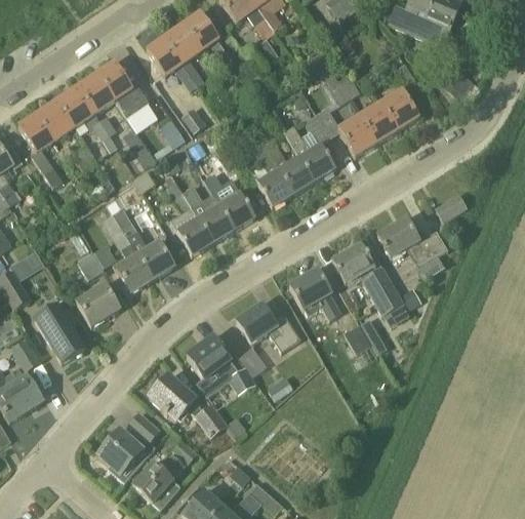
[(219,0),(236,24),(246,16),(264,40),(274,33),(257,9),(250,0),(219,0)]
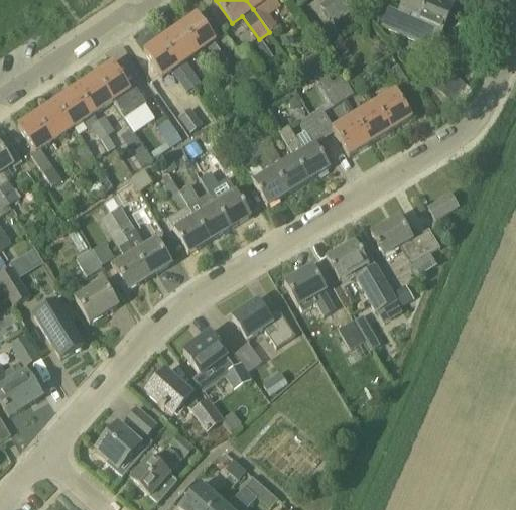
[(246,0),(253,9),(269,32),(279,25),(269,12),(280,4),(277,0),(246,0)]
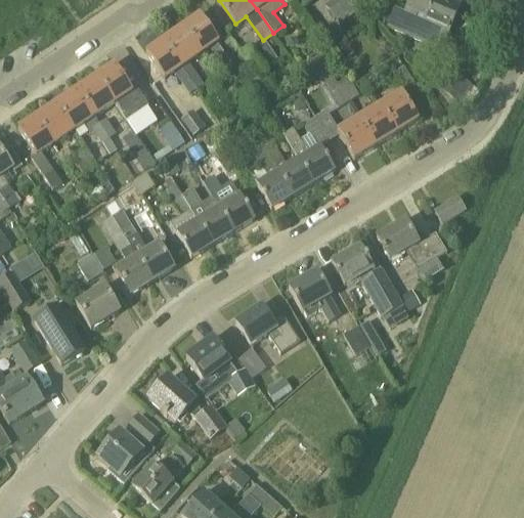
[(328,0),(324,2),(335,16),(351,4),(348,0),(328,0)]
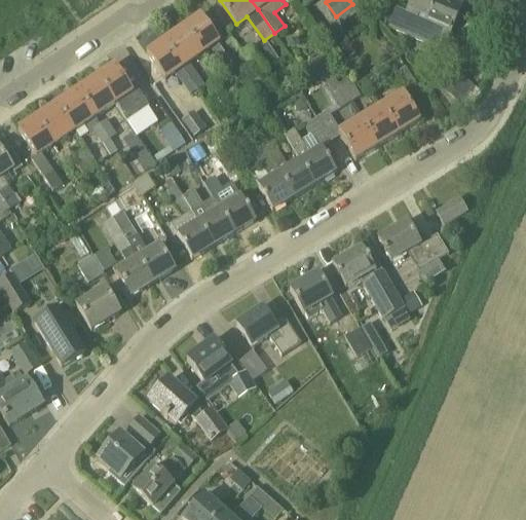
[(412,0),(410,4),(401,0),(390,24),(444,46),(462,1),(460,0),(412,0)]
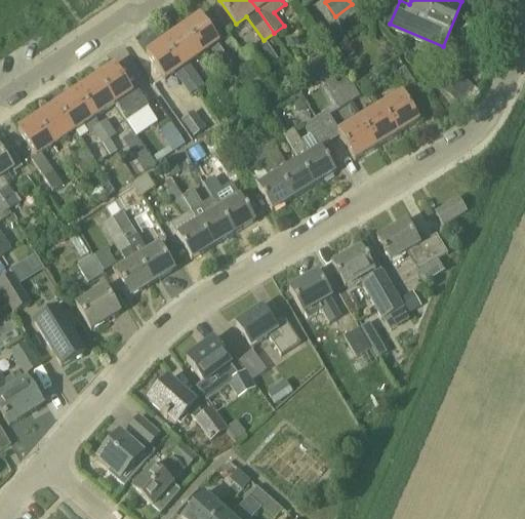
[(233,61),(217,40),(200,13),(183,26),(200,51),(210,45),(225,67),(233,61)]
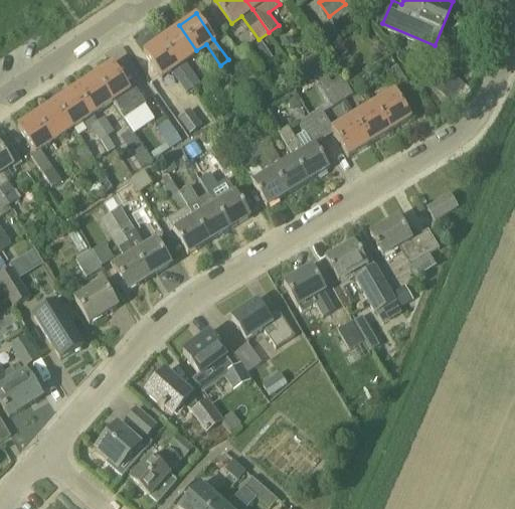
[(179,25),(161,37),(179,62),(193,83),(200,79),(186,58),(196,50),(179,25)]
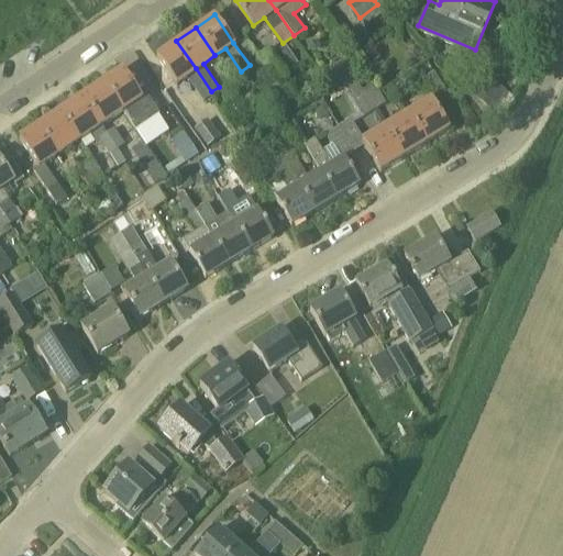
[(176,41),(157,54),(176,81),(187,74),(203,98),(211,91),(196,68),(176,41)]
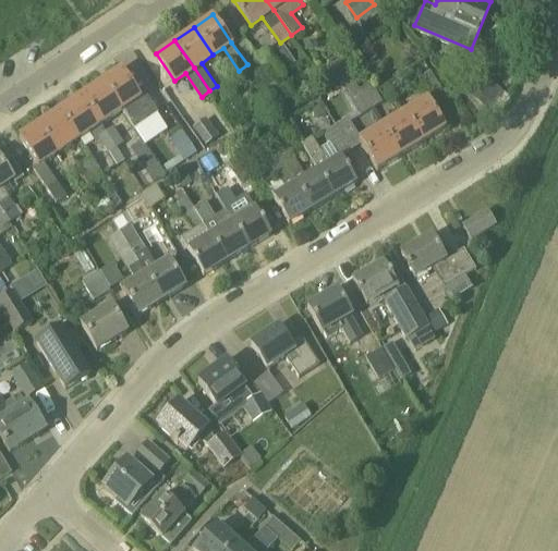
[(273,48),(261,57),(273,75),(286,66),(273,48)]
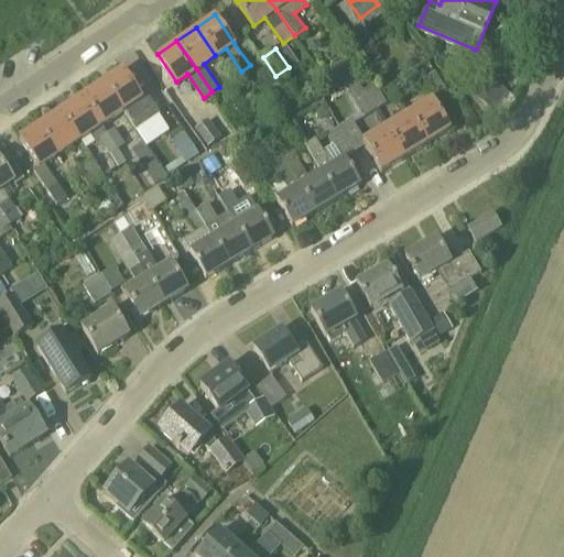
[(348,53),(332,65),(345,84),(356,75),(361,72),(348,53)]
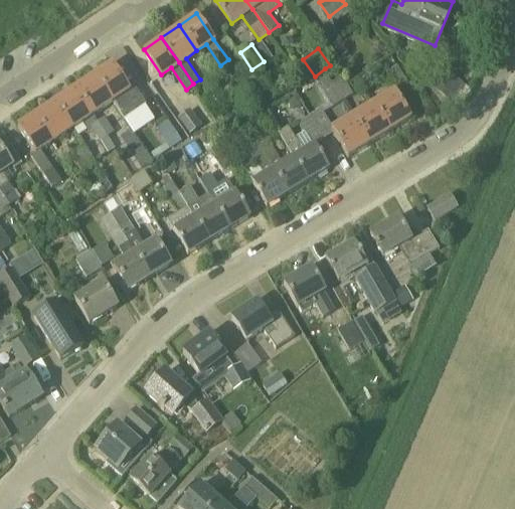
[(112,60),(95,72),(113,99),(124,116),(145,102),(146,101),(134,82),(130,86),(121,71),(113,60),(112,60)]
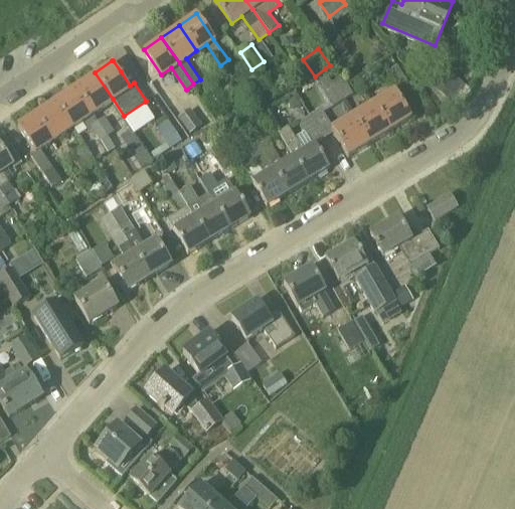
[(385,67),(396,87),(407,80),(396,61),(385,67)]
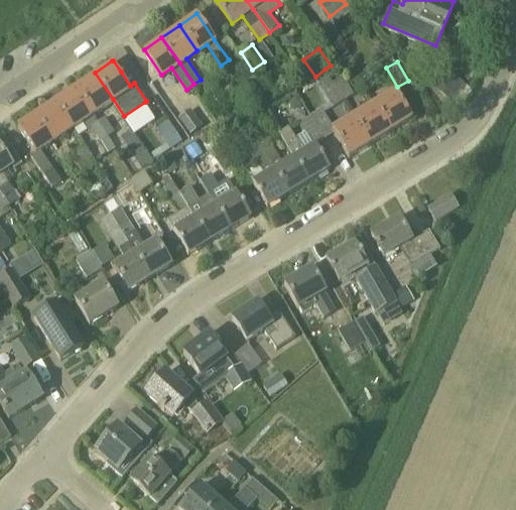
[(450,99),(465,82),(447,68),(433,85),(450,99)]
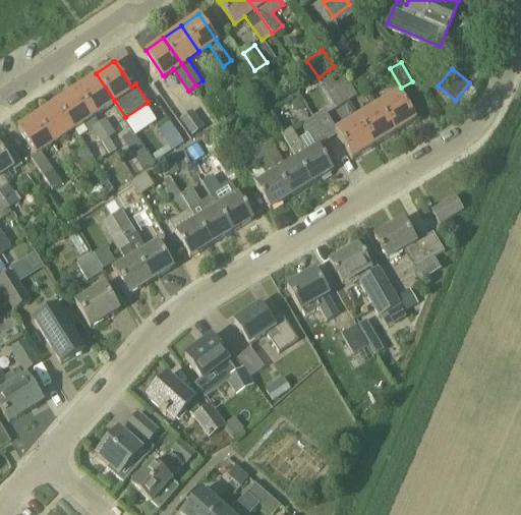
[(329,69),(319,77),(336,105),(347,99),(335,79),(329,69)]
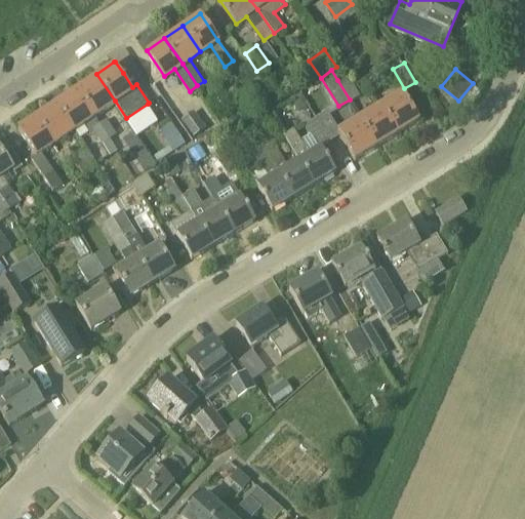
[(96,74),(76,88),(93,115),(102,109),(113,102),(115,101),(96,74)]
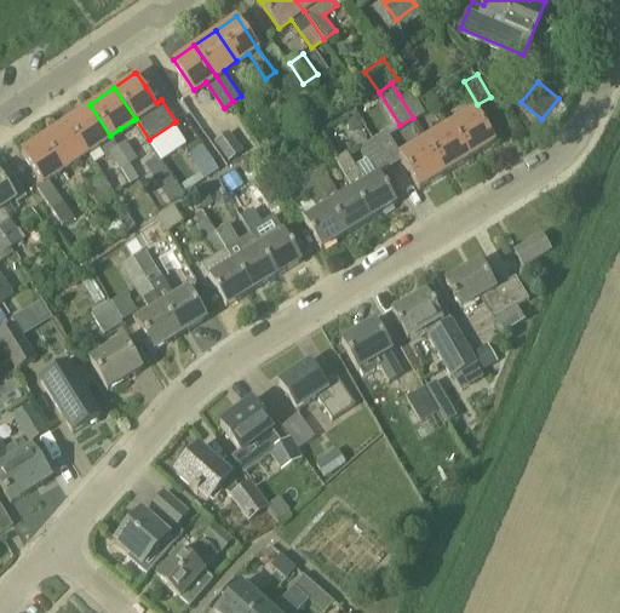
[(411,87),(399,95),(413,118),(425,110),(411,87)]
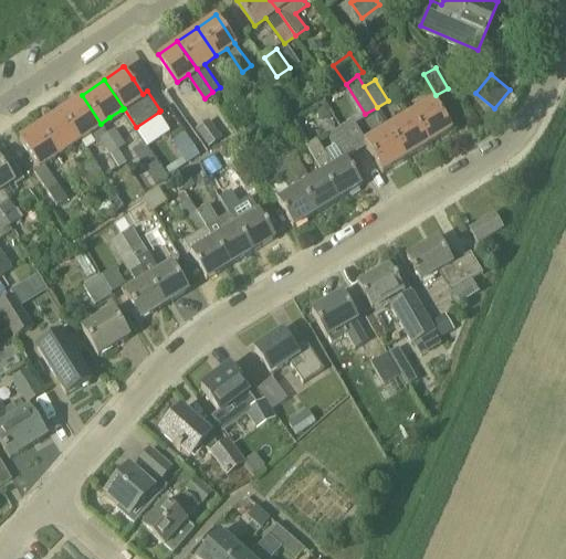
[(82,95),(61,108),(81,137),(91,130),(96,139),(100,138),(109,153),(111,153),(112,156),(118,165),(125,160),(107,133),(101,124),(82,95)]
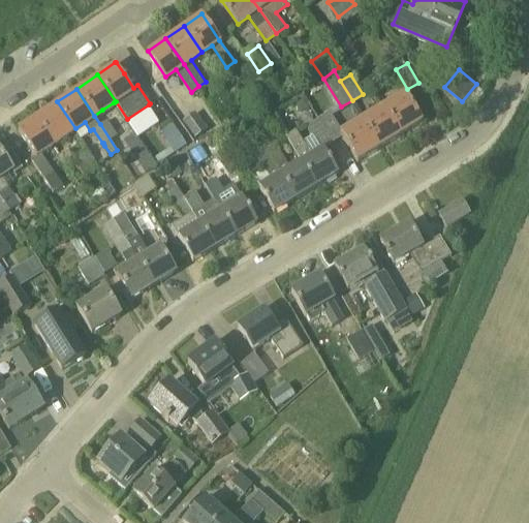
[(383,104),(401,132),(423,119),(405,92),(383,104)]
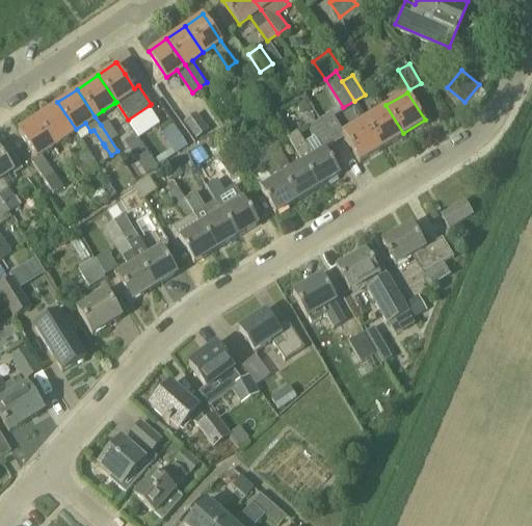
[(298,98),(300,110),(311,109),(310,97),(298,98)]
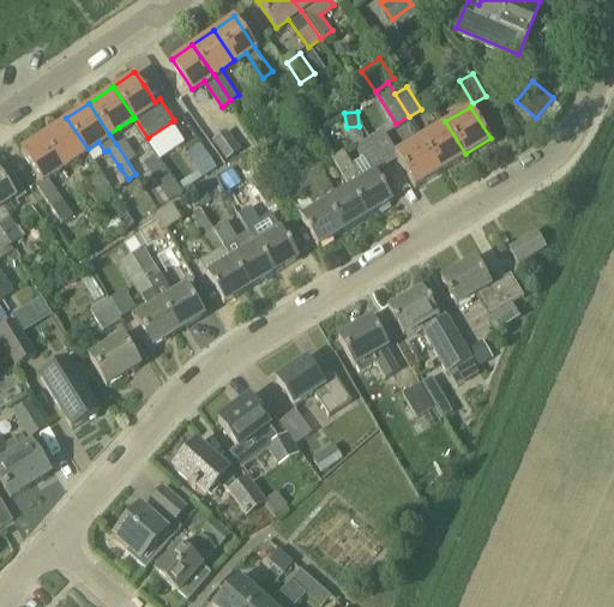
[(66,118),(42,133),(64,164),(65,163),(88,149),(66,118)]
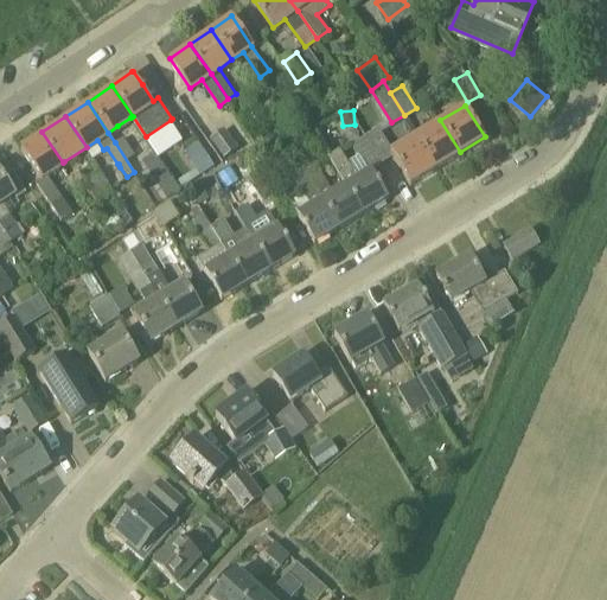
[(435,167),(460,152),(440,120),(416,135),(435,167)]
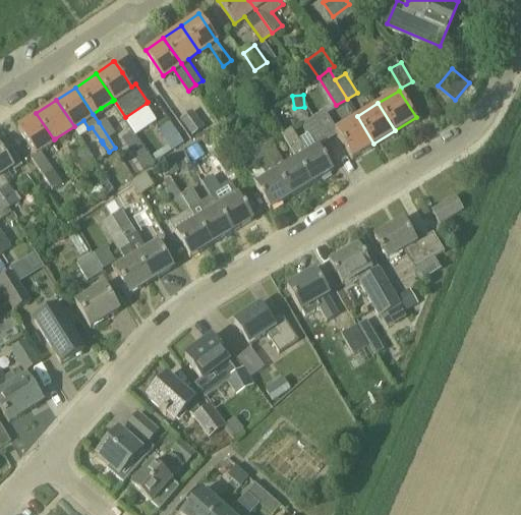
[(324,107),(312,114),(324,133),(327,138),(338,131),(336,128),(337,128),(324,107)]
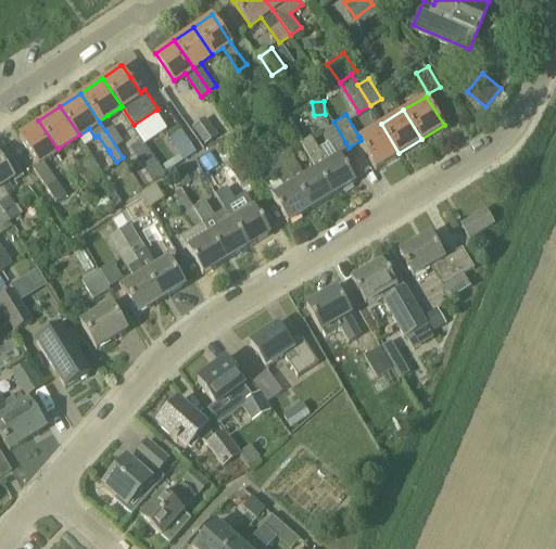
[(205,115),(193,125),(205,141),(218,132),(205,115)]
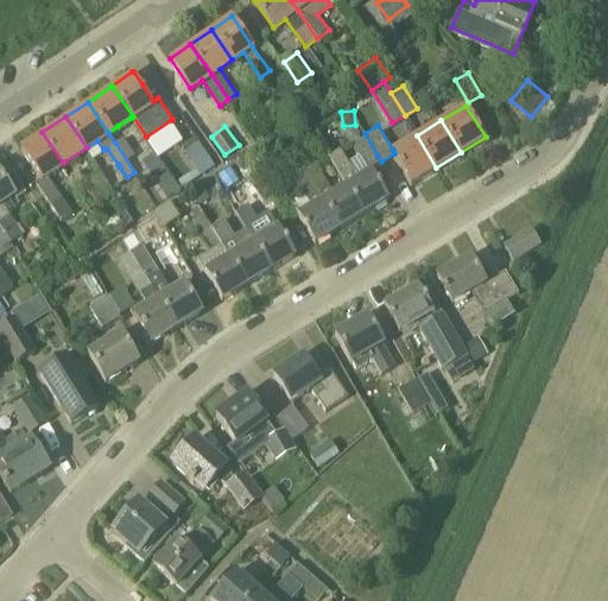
[(42,132),(20,146),(40,177),(35,181),(61,219),(73,210),(48,174),(63,163),(42,132)]
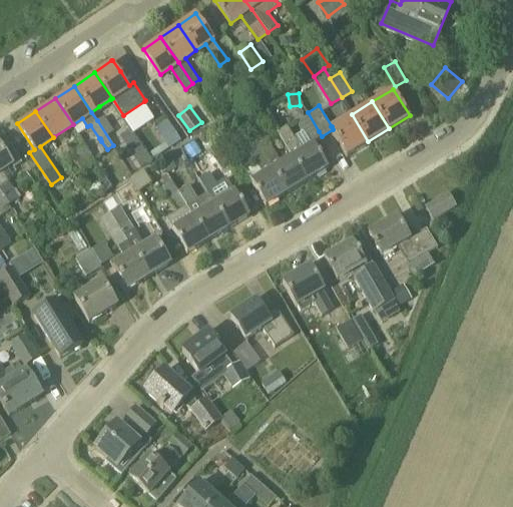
[(308,112),(298,118),(304,128),(309,137),(319,131),(308,112)]
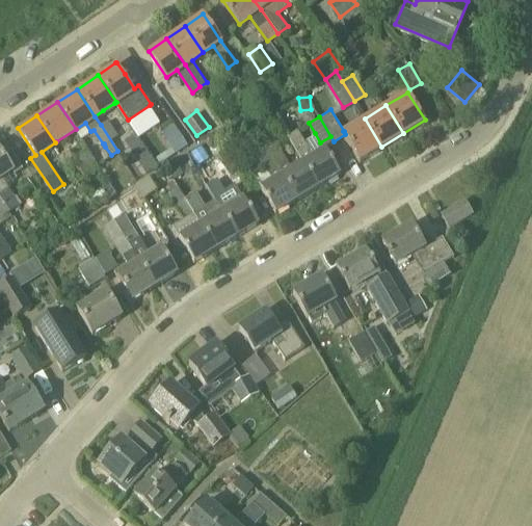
[(101,125),(117,151),(127,145),(120,133),(118,134),(108,119),(101,125)]
